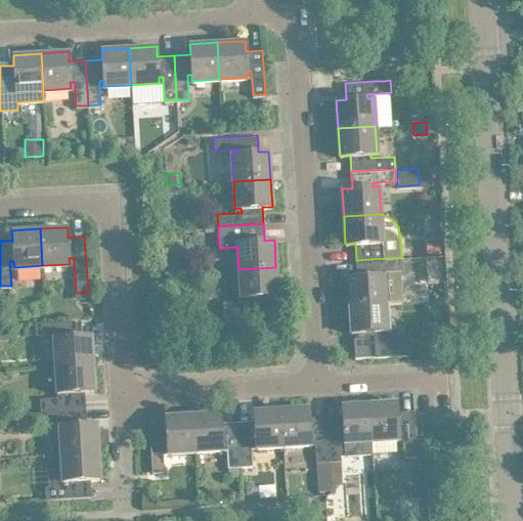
[(439,239),(426,240),(427,252),(440,251),(439,239)]
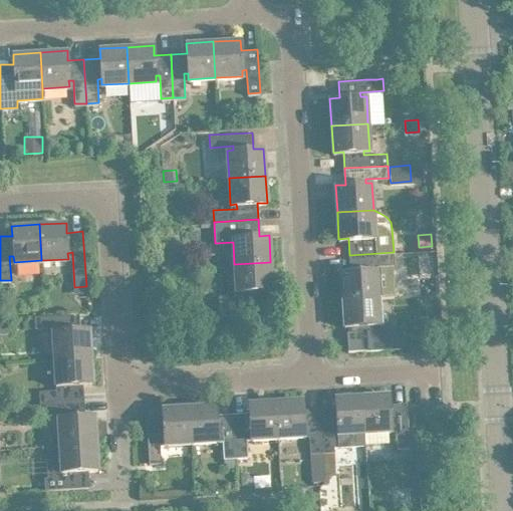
[(340,271),(342,298),(378,296),(376,269),(370,269),(370,265),(394,264),(394,252),(349,255),(350,271),(340,271)]
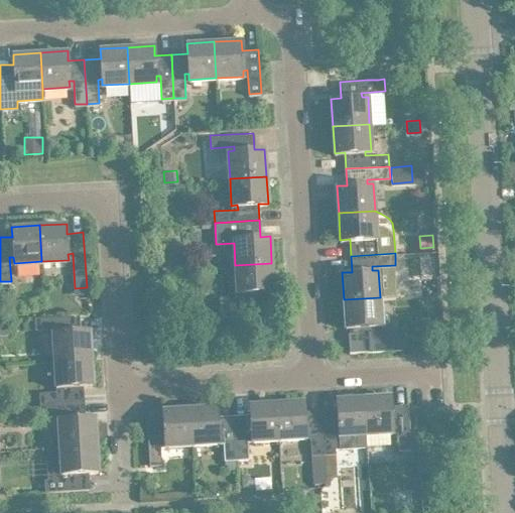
[(271,263),(235,265),(237,292),(243,292),(243,296),(220,297),(221,309),(239,308),(240,317),(264,316),(263,290),(273,290),(271,263)]
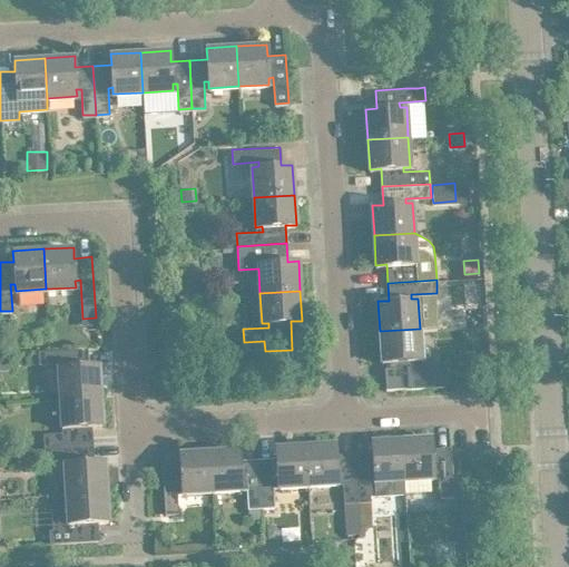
[(206,345),(206,328),(193,329),(194,345),(206,345)]
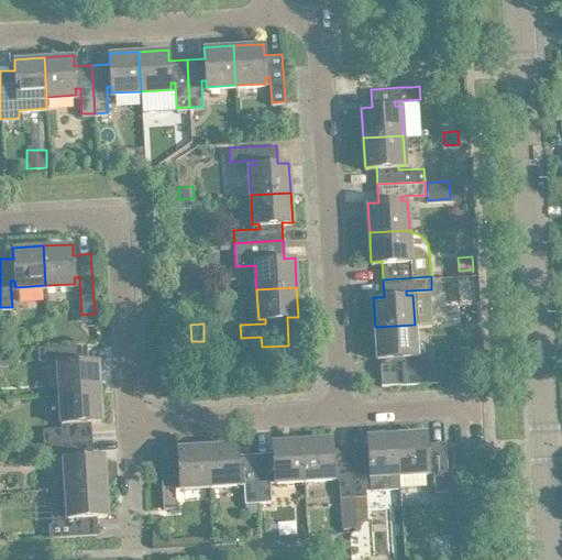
[(415,325),(375,327),(377,358),(381,357),(382,363),(379,363),(382,384),(437,380),(436,360),(417,361),(415,325)]
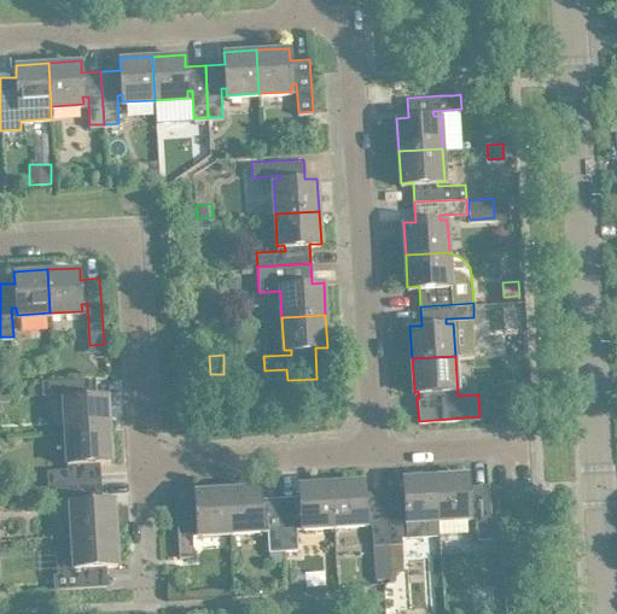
[(63,397),(65,430),(109,427),(106,395),(94,396),(93,375),(41,379),(42,393),(70,392),(70,397),(63,397)]
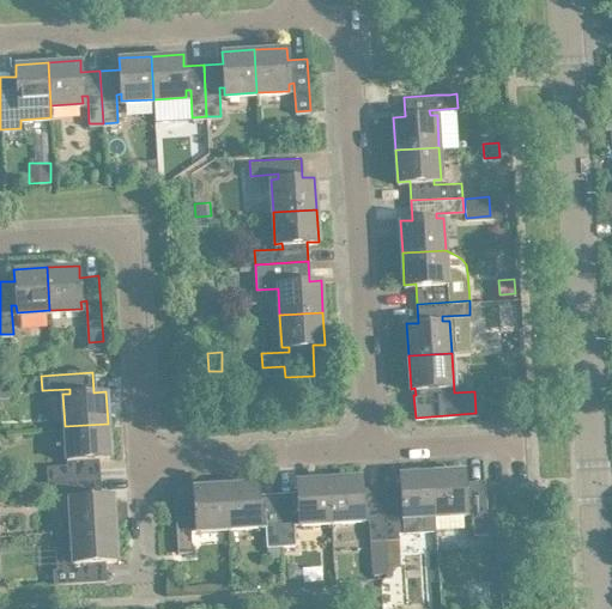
[(230,394),(229,372),(216,373),(217,395),(230,394)]
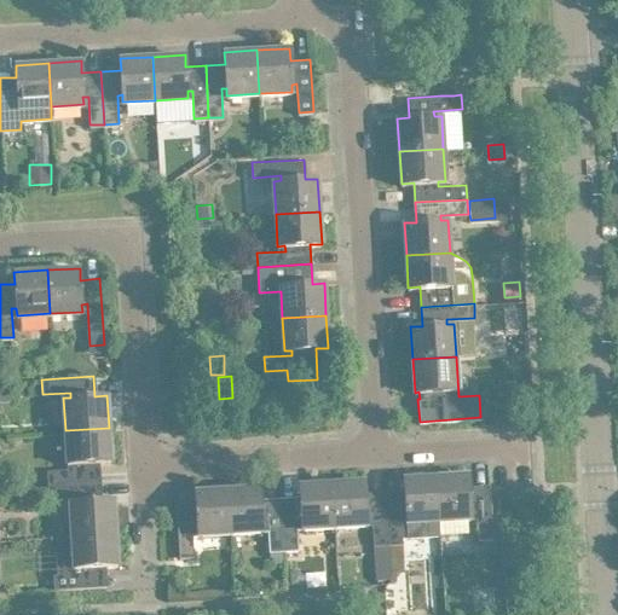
[(46,469),(47,483),(100,481),(99,460),(111,460),(109,428),(65,430),(68,463),(75,463),(75,468),(46,469)]
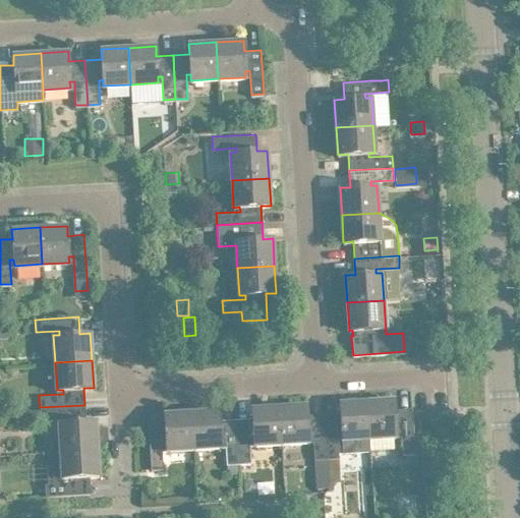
[(394,399),(367,401),(370,450),(395,448),(394,437),(397,436),(396,429),(401,429),(402,453),(414,453),(411,408),(395,409),(394,399)]
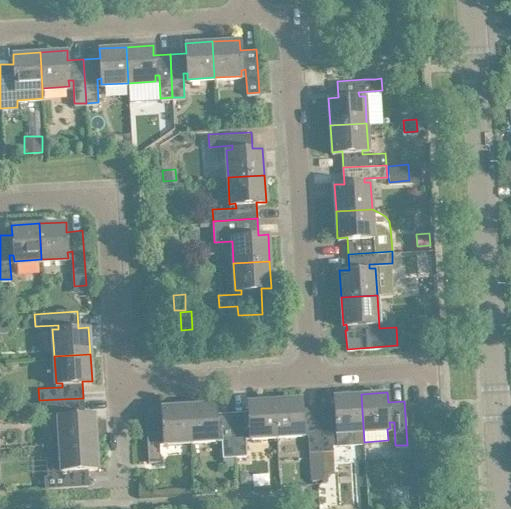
[(334,406),(318,407),(321,450),(333,449),(333,444),(364,442),(361,394),(334,396),(334,406)]
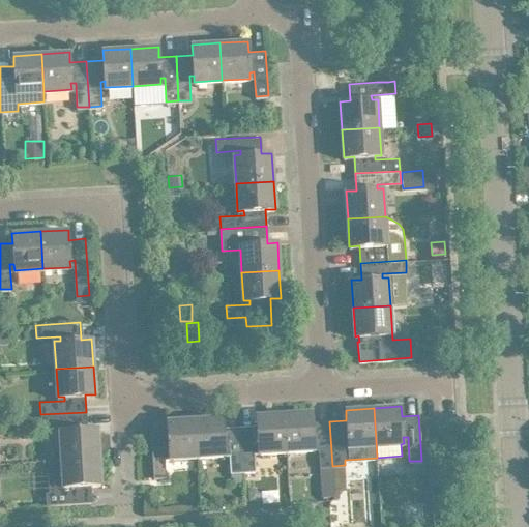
[(60,430),(61,458),(98,456),(97,428),(87,429),(86,412),(40,414),(41,427),(65,426),(66,430),(60,430)]
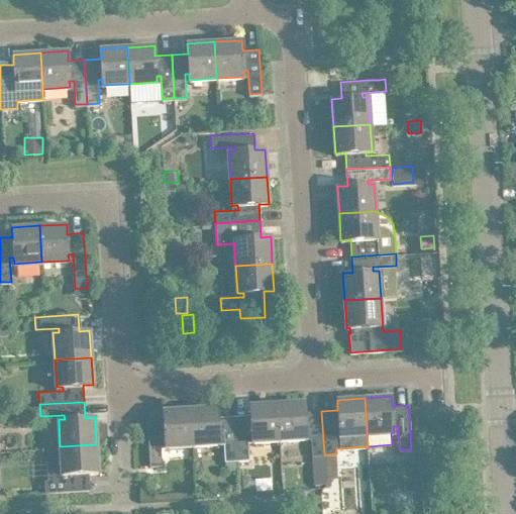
[(304,402),(277,403),(280,439),(307,438),(306,432),(310,431),(312,455),(324,454),(321,411),(305,411),(304,402)]
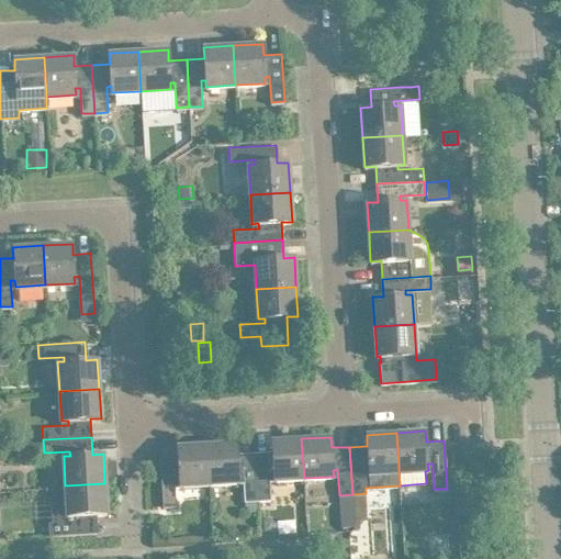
[(272,451),(255,453),(258,500),(271,500),(269,473),(273,473),(275,480),(304,478),(301,438),(271,440),(272,451)]
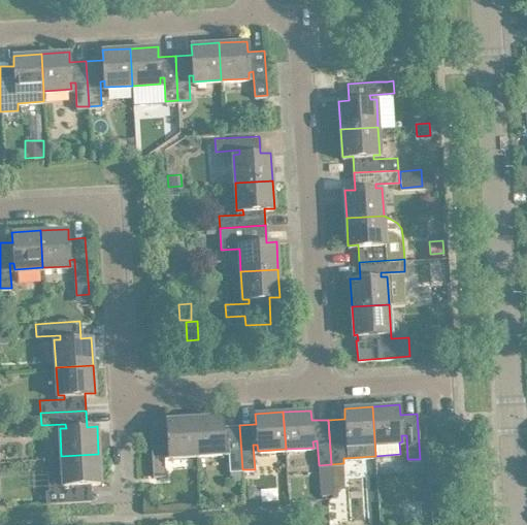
[(222,416),(194,417),(196,455),(224,453),(225,470),(242,469),(239,425),(223,426),(222,416)]
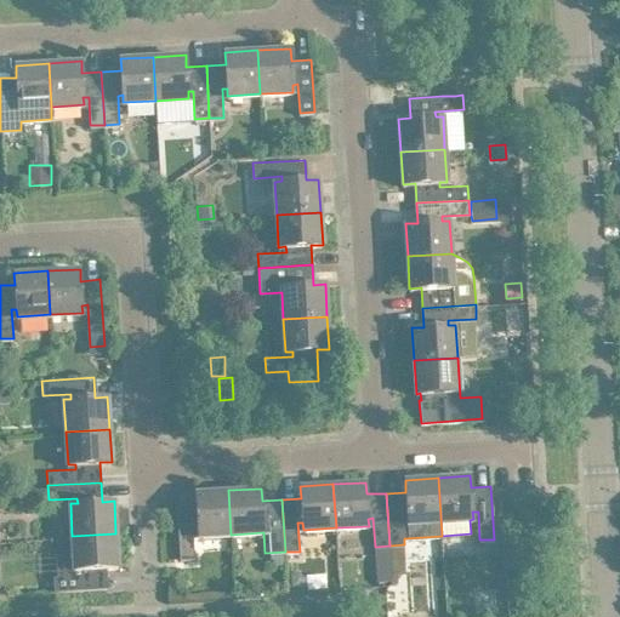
[(231,535),(228,490),(195,492),(197,504),(176,506),(180,559),(194,558),(193,530),(198,529),(198,536),(231,535)]
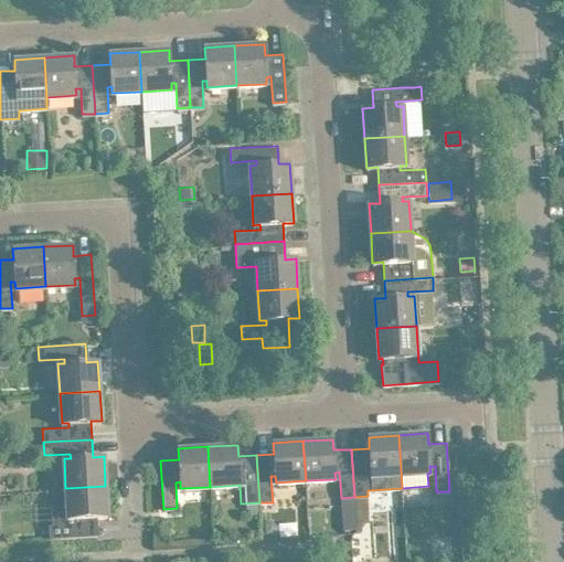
[(105,486),(65,488),(66,505),(51,505),(52,523),(49,525),(50,538),(97,534),(96,517),(107,516),(105,486)]
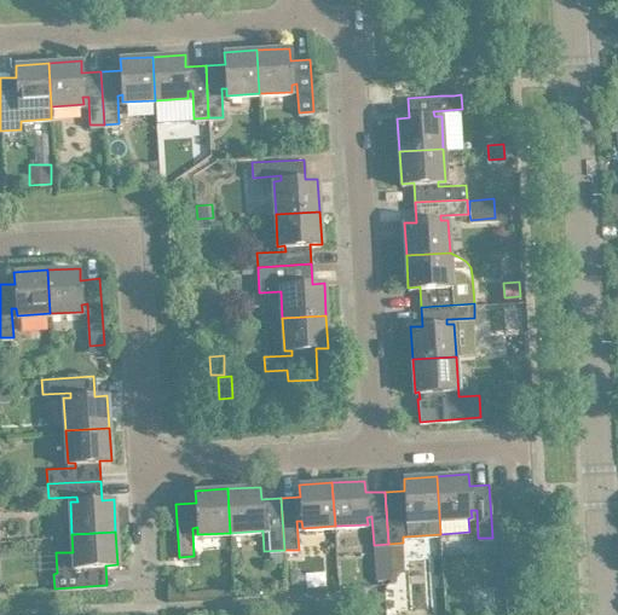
[(388,544),(374,545),(376,581),(391,580),(390,572),(388,544)]
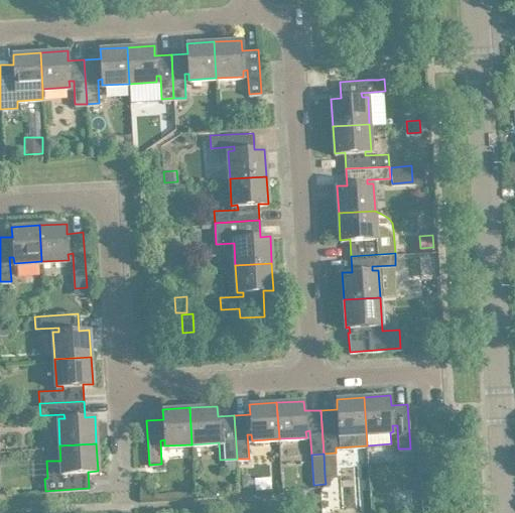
[(249,475),(242,475),(242,488),(254,487),(254,479),(249,475)]
